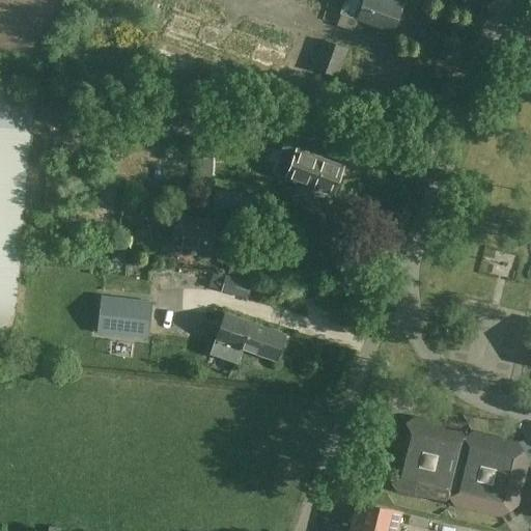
[(344,0),(340,11),(391,31),(401,4),(390,0),(344,0)]
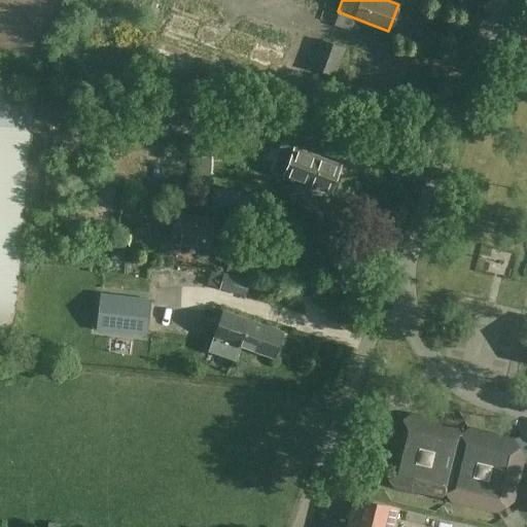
[(335,73),(345,45),(321,37),(311,65),(335,73)]
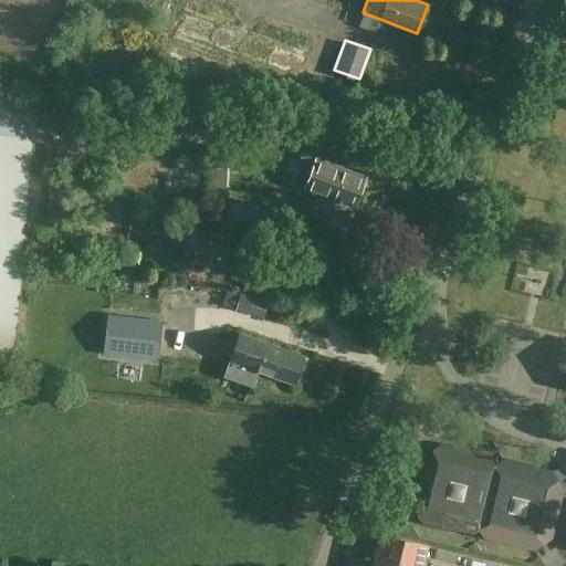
[(212,187),(226,188),(227,160),(213,159),(212,187)]
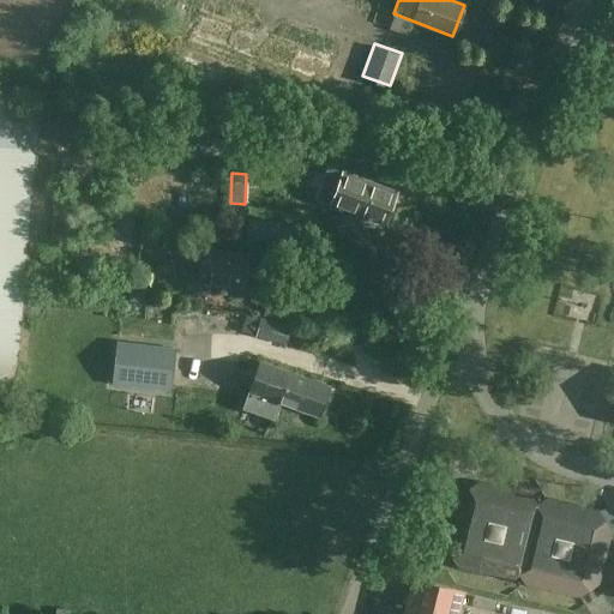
[(395,194),(345,176),(335,206),(347,211),(347,212),(362,218),(363,215),(384,223),(395,194)]
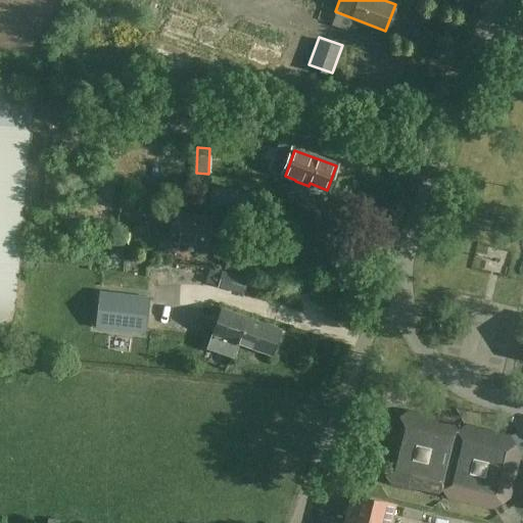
[(238,192),(214,188),(211,200),(249,206),(251,197),(238,195),(238,192)]
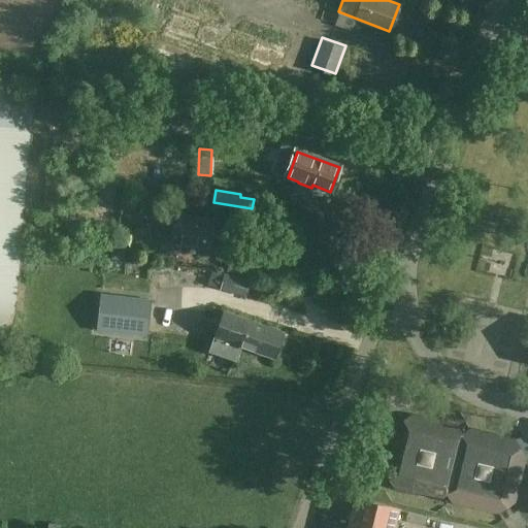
[(195,249),(208,250),(211,224),(203,223),(203,219),(174,215),(172,233),(176,234),(175,241),(195,243),(195,249)]
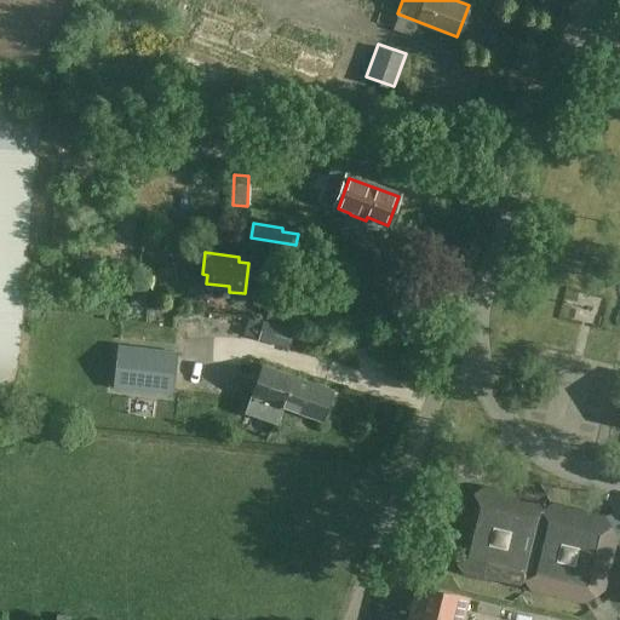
[(292,325),(297,305),(271,299),(268,319),(292,325)]
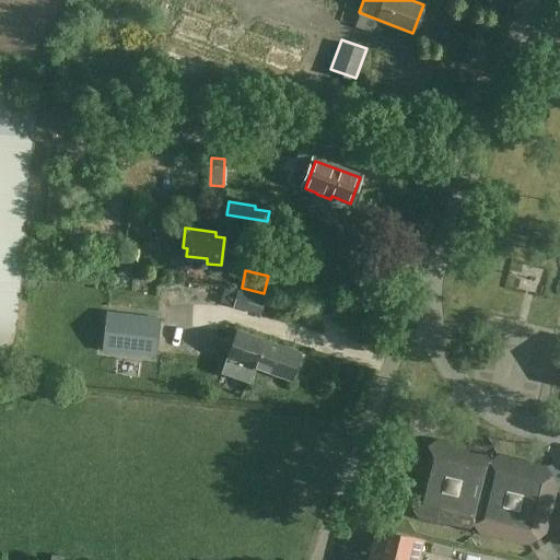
[(265,298),(238,290),(233,307),(259,315),(265,298)]
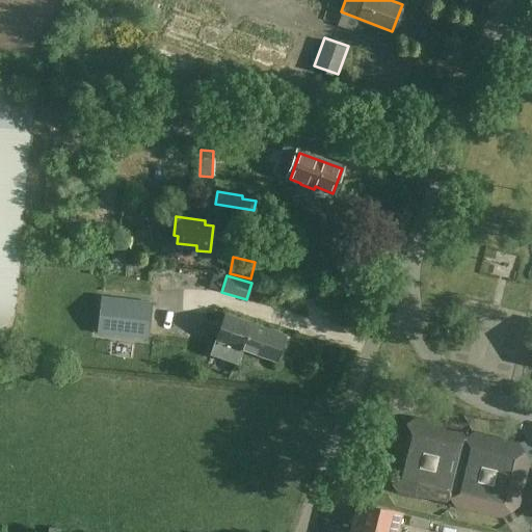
[(152,304),(101,298),(97,329),(149,336),(152,304)]
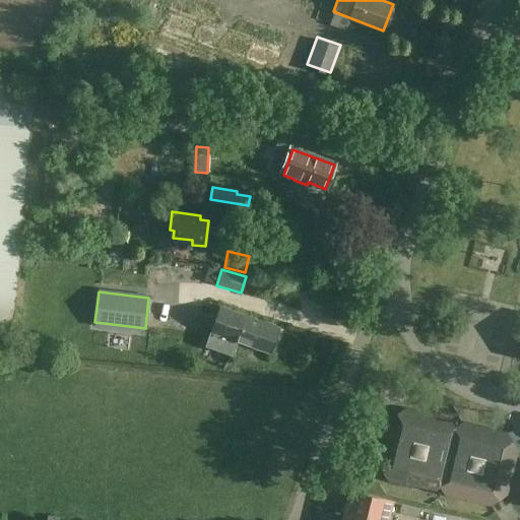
[(237,340),(269,351),(277,327),(245,316),(244,317),(220,309),(206,345),(232,354),(237,340)]
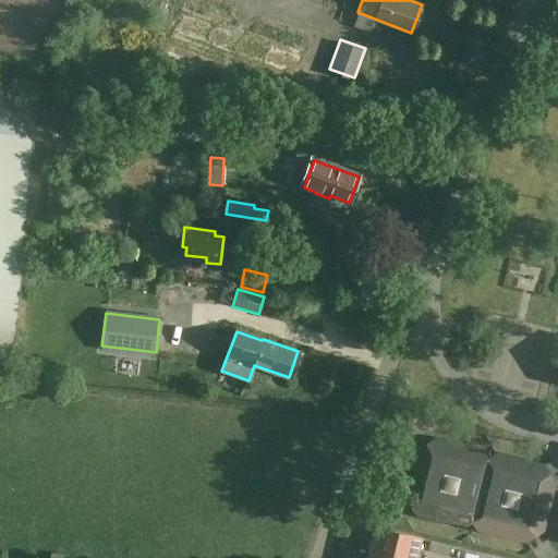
[(472,522),(476,531),(524,543),(545,530),(556,483),(544,462),(496,451),(487,457),(482,448),(435,437),(414,449),(403,496),(415,517),(463,528),(472,522)]
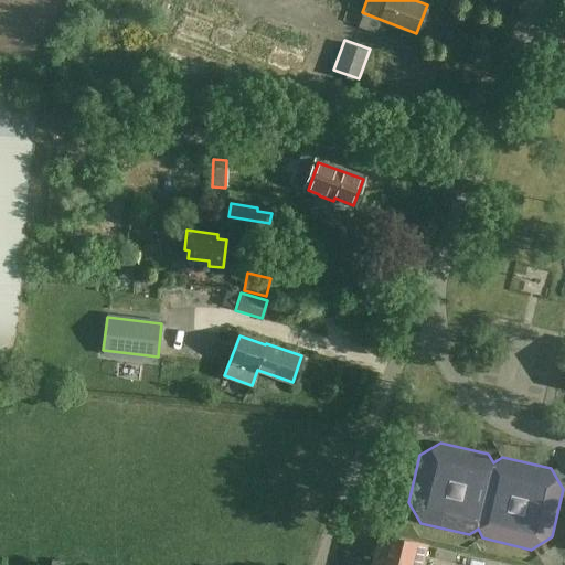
[(373,556),(412,564),(419,564),(426,543),(379,532),(373,556)]
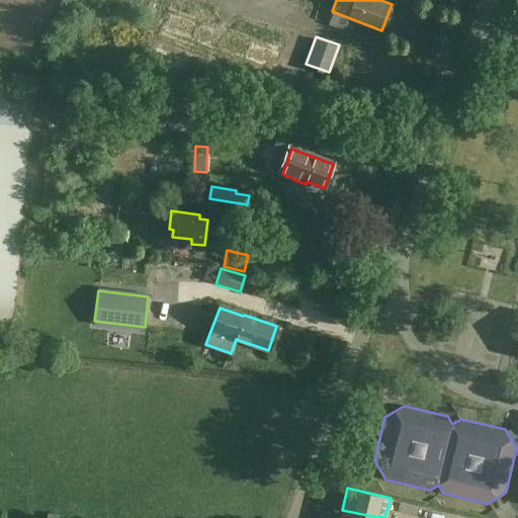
[(416,514),(418,506),(399,502),(397,510),(416,514)]
